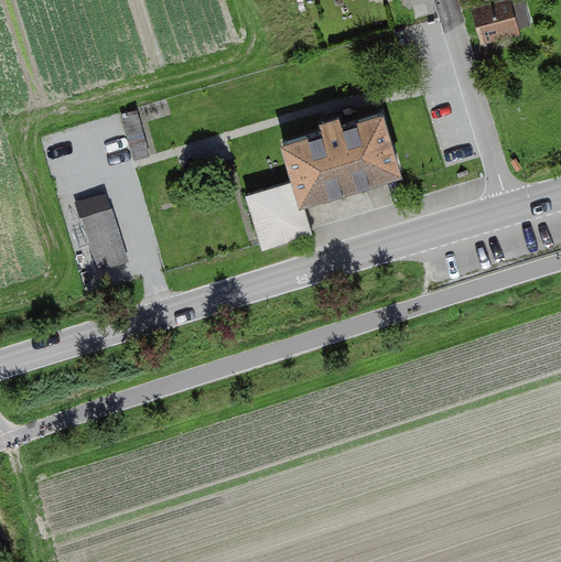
[(507,0),(504,0),(473,9),(481,39),(516,29),(507,0)]
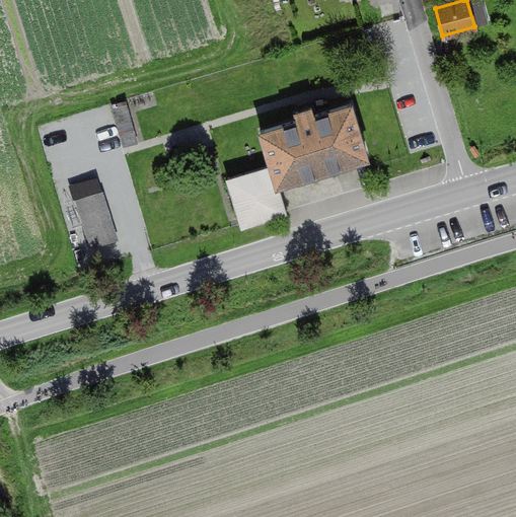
[(121,145),(136,143),(130,103),(115,105),(121,145)]
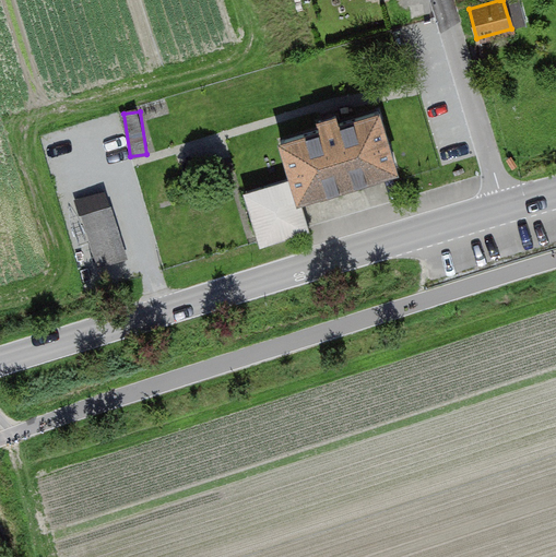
[(288,180),(296,202),(395,172),(376,111),(336,123),(333,115),(315,121),(317,129),(276,141),(288,180)]
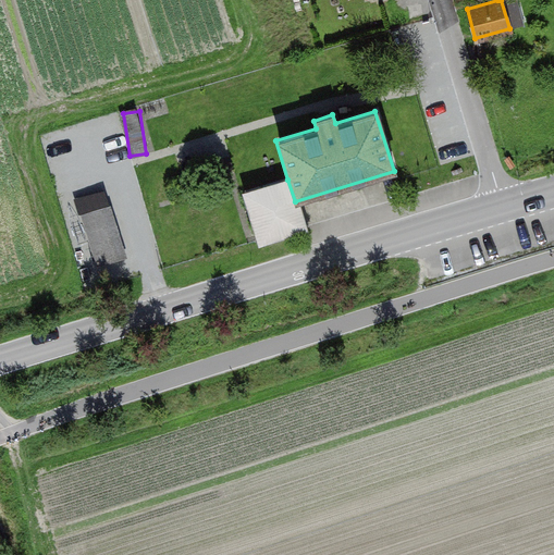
[(287,180),(242,194),(258,246),(304,232),(295,201),(287,180)]
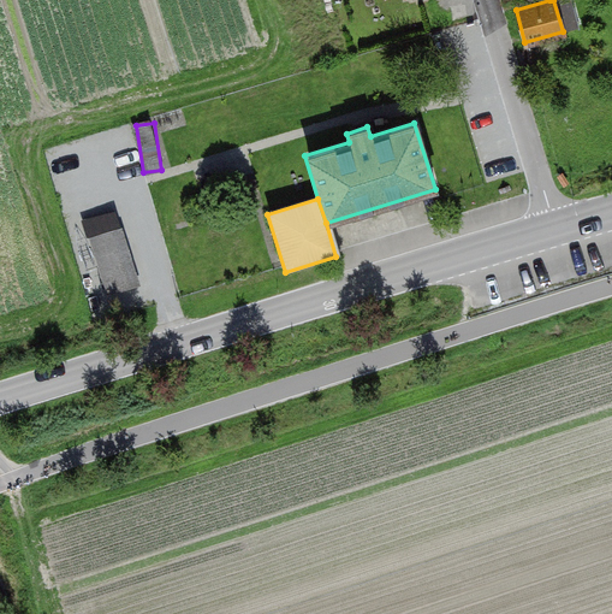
[(118,230),(89,238),(107,297),(136,288),(118,230)]
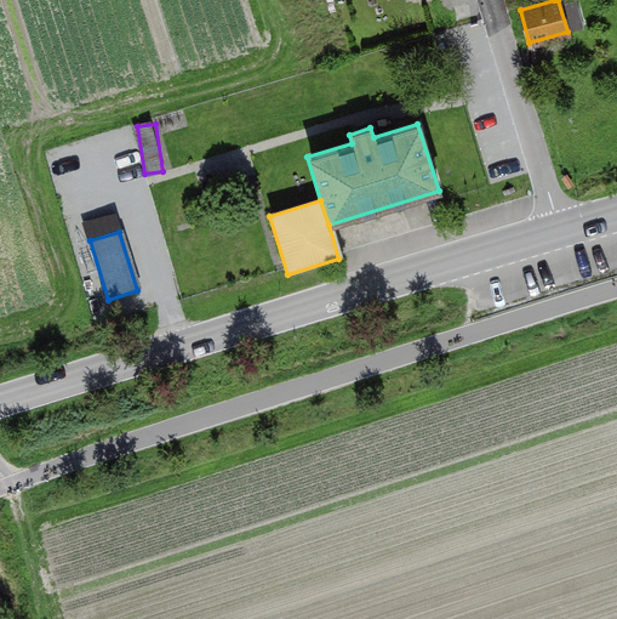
All buildings are outlined.
